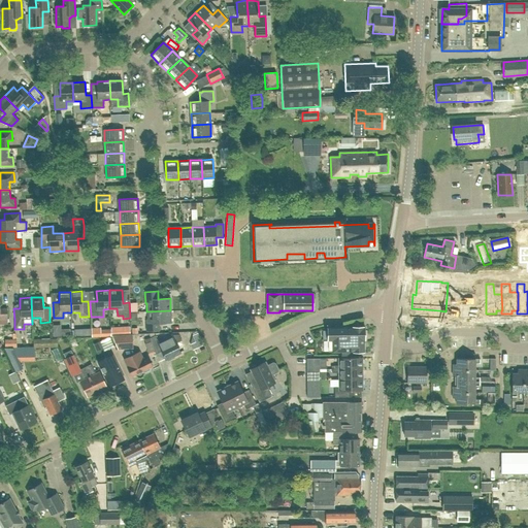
[(146,311),(146,320),(146,331),(159,331),(159,324),(171,323),(170,310),(146,311)]
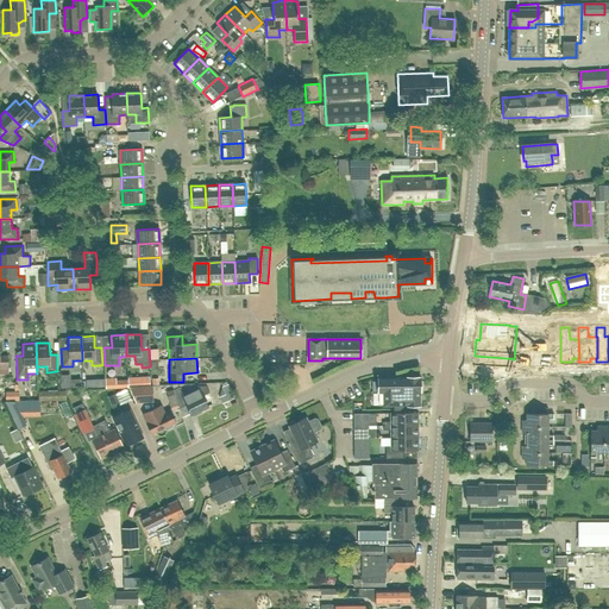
[(394,409),(402,409),(402,406),(407,406),(420,406),(420,393),(421,393),(420,388),(422,388),(422,381),(420,381),(420,377),(420,376),(406,377),(377,378),(378,393),(378,406),(394,406),(394,409)]
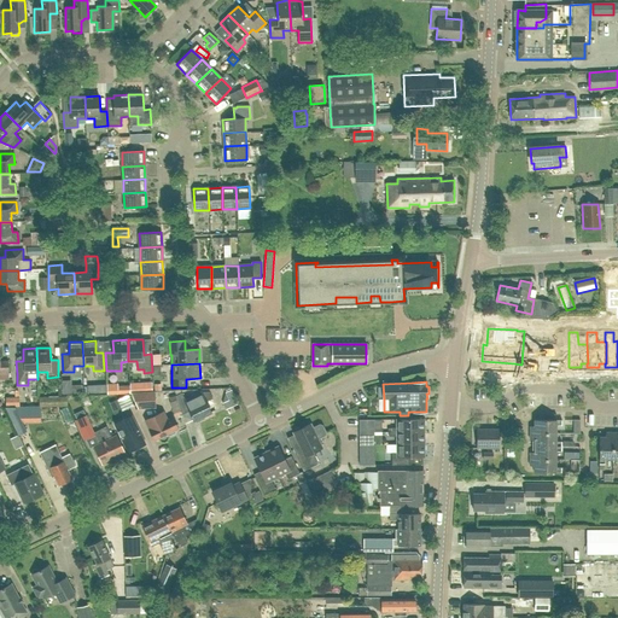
[(130,394),(140,392),(152,392),(152,383),(130,384),(130,394)]
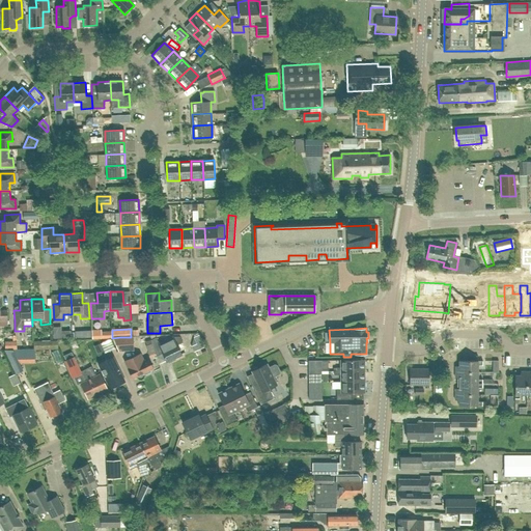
[(101,330),(93,330),(94,339),(112,338),(111,331),(101,332),(101,330)]
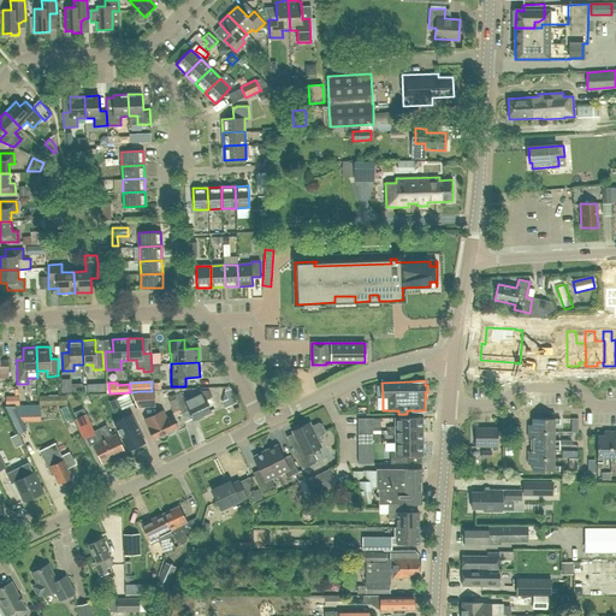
[(16,404),(15,386),(11,386),(11,392),(5,392),(5,397),(6,404),(16,404)]
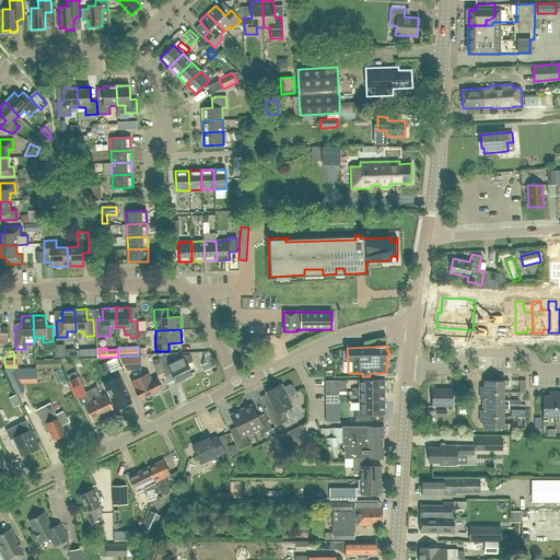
[(13,351),(14,368),(23,368),(23,361),(22,357),(18,357),(18,351),(13,351)]
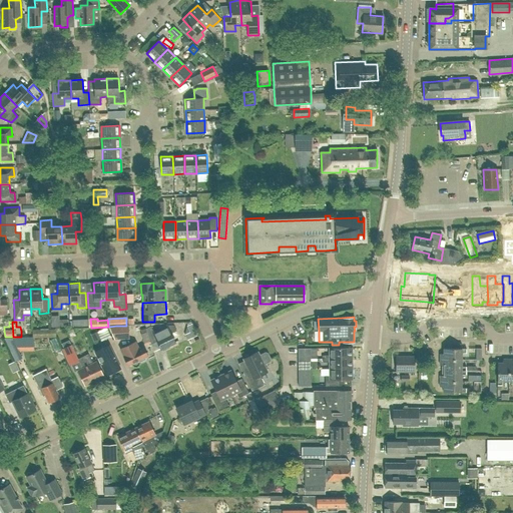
[(151,345),(157,342),(161,350),(162,349),(163,351),(169,348),(168,346),(175,343),(171,334),(176,331),(173,325),(169,325),(153,332),(150,327),(145,329),(151,345)]
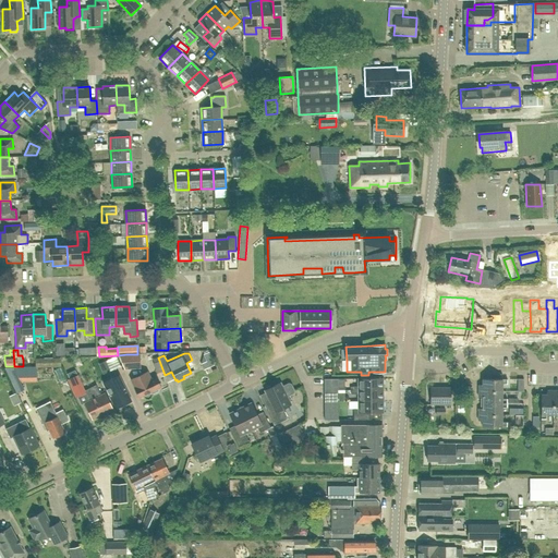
[(109,371),(121,366),(116,355),(105,361),(100,362),(101,363),(96,365),(99,375),(105,373),(109,371)]
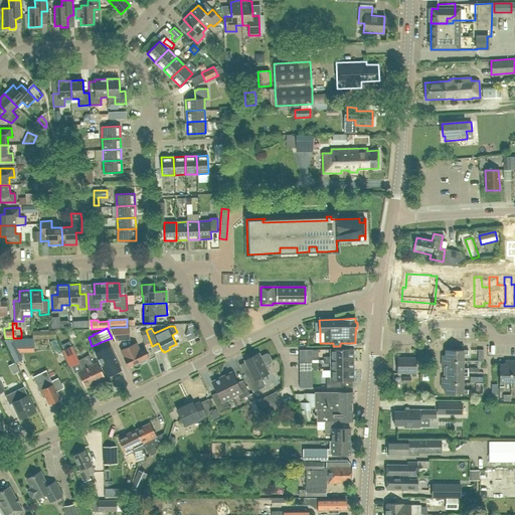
[(33,331),(33,339),(55,338),(55,330),(33,331)]
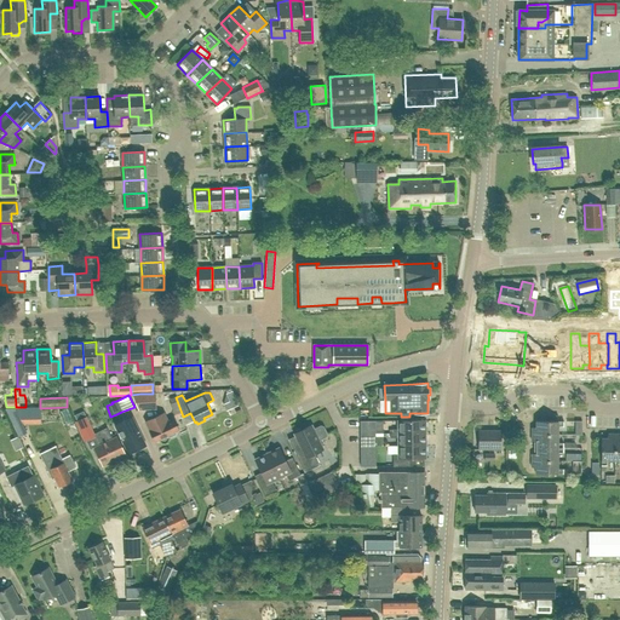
[(174,420),(168,423),(164,413),(145,422),(155,441),(167,435),(168,437),(176,434),(176,431),(179,430),(174,420)]
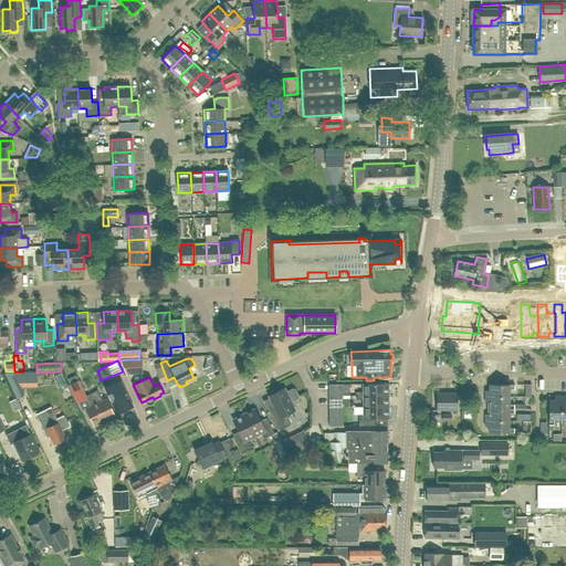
[(514,385),(514,379),(509,379),(492,379),(492,385),(490,385),(490,390),(485,390),(485,402),(489,402),(489,415),(485,415),(485,427),(490,427),(489,432),(513,432),(513,428),(509,428),(509,412),(514,413),(514,404),(509,404),(509,389),(514,389),(514,385)]
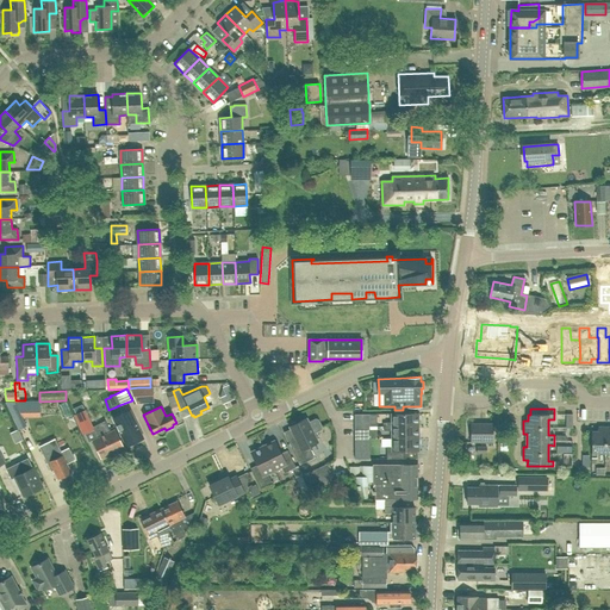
[(85,410),(74,415),(80,429),(92,424),(85,410)]
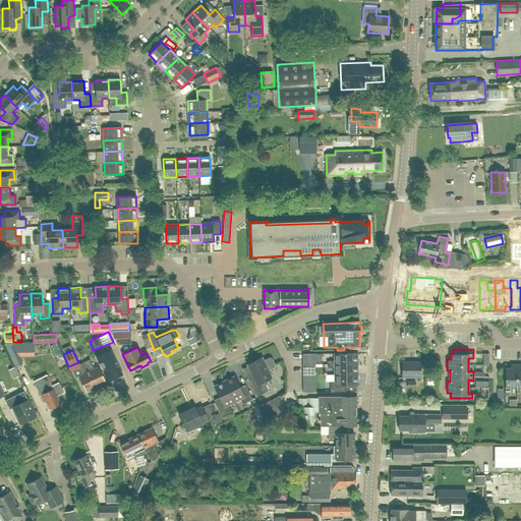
[(97,357),(108,382),(122,374),(111,351),(97,357)]
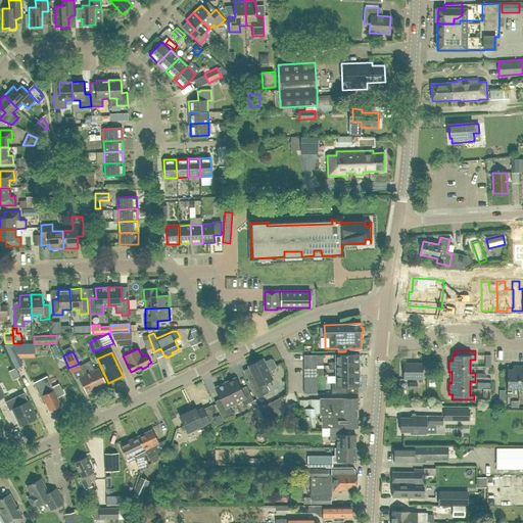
[(331,366),(359,366),(359,354),(335,354),(335,363),(331,362),(331,366)]
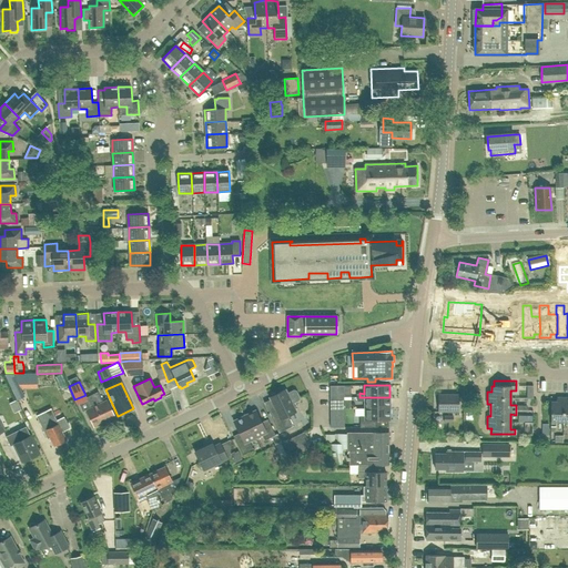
[(285,429),(293,426),(291,421),(288,415),(292,414),(296,412),(292,403),(298,399),(300,397),(296,391),(294,391),(287,393),(285,389),(281,392),(275,394),(275,393),(273,394),(270,395),(271,396),(270,397),(269,397),(272,404),(275,411),(272,412),(270,414),(274,423),(279,433),(285,429)]
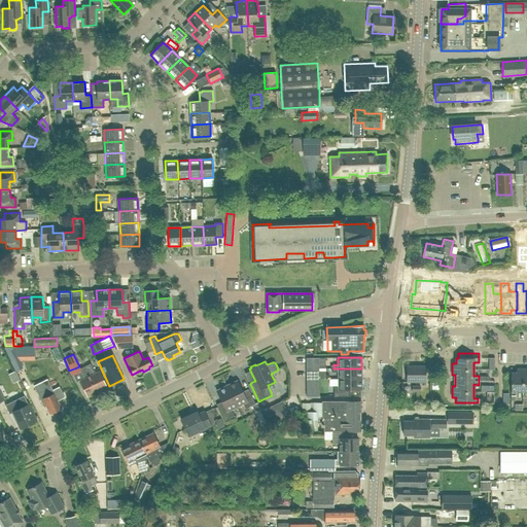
[(91,363),(79,370),(83,379),(79,381),(88,396),(106,387),(99,371),(95,373),(91,363)]
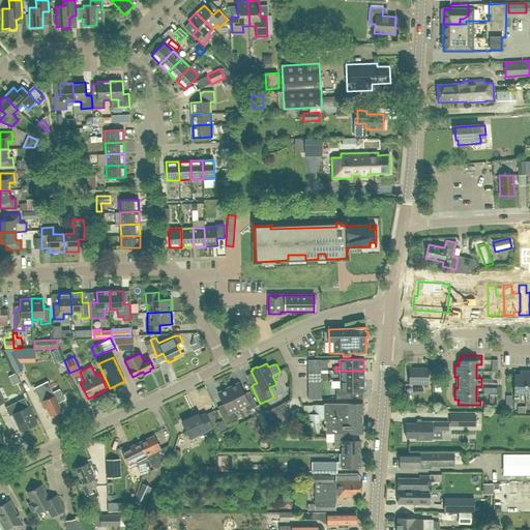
[(418,384),(418,367),(409,367),(409,383),(418,384)]
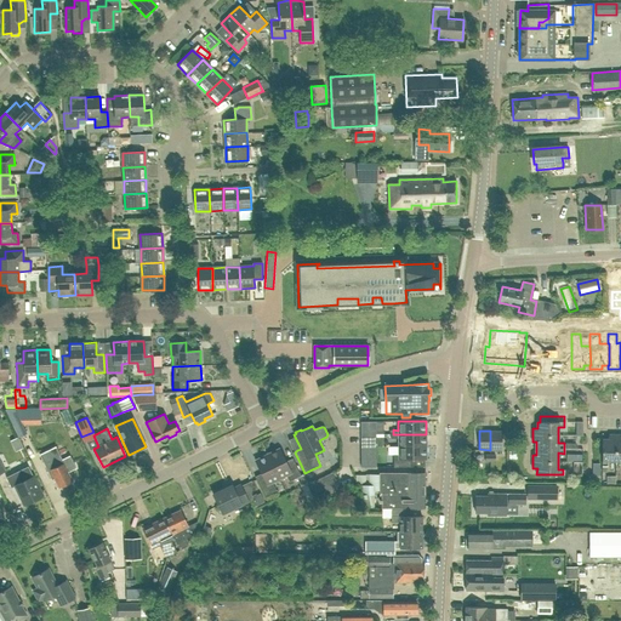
[(490,431),(490,450),(501,450),(501,431),(490,431)]
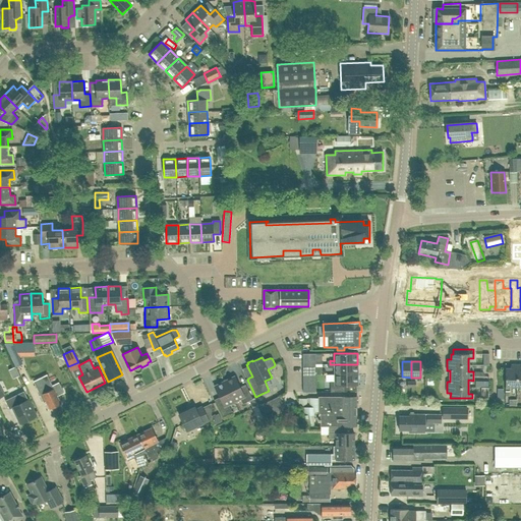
[(510,391),(510,387),(520,386),(520,363),(511,364),(511,367),(505,367),(505,391),(510,391)]
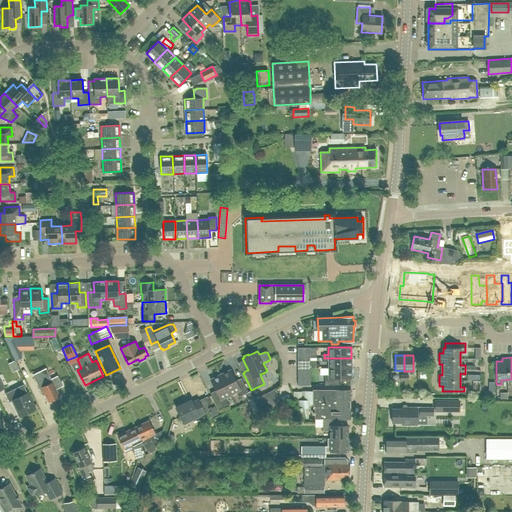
[(328,368),(351,368),(351,358),(324,358),(322,358),(322,361),(328,361),(328,368)]
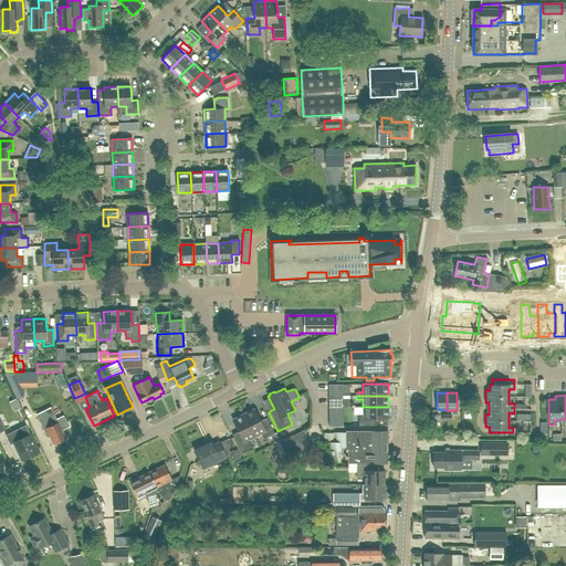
[(388,407),(363,407),(363,413),(358,413),(358,426),(374,426),(374,419),(389,418),(388,407)]
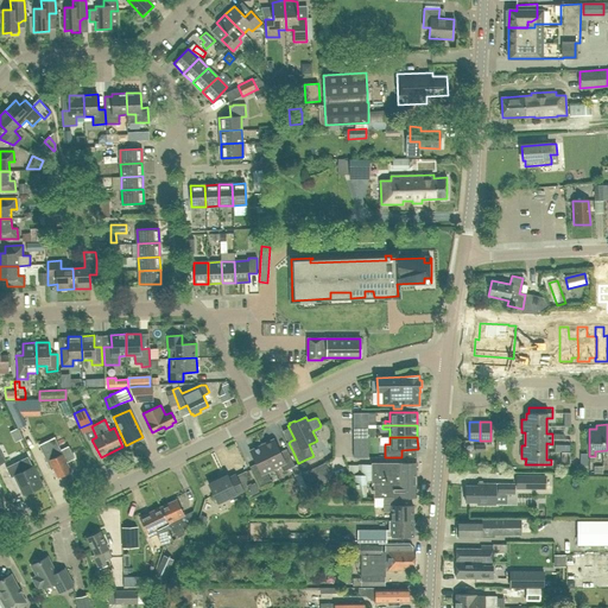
[(263,445),(273,469),(282,466),(284,472),(296,466),(289,453),(283,455),(274,439),(263,445)]
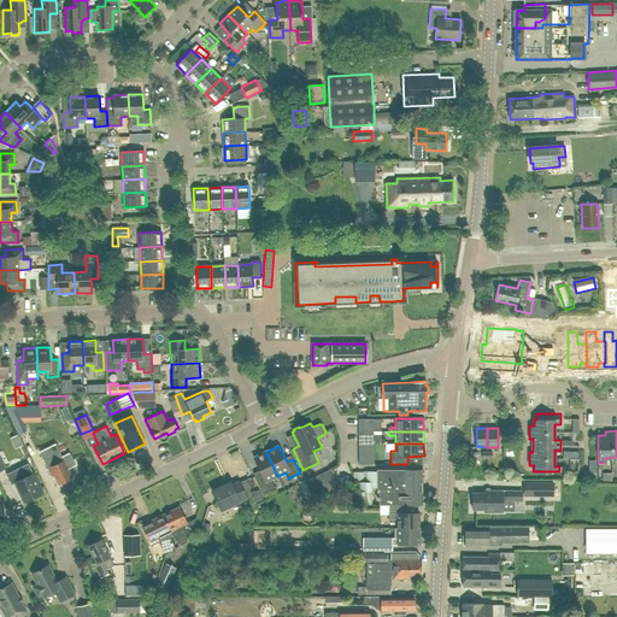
[(72,479),(68,469),(75,465),(69,453),(60,457),(58,452),(46,458),(51,466),(50,466),(59,486),(72,479)]
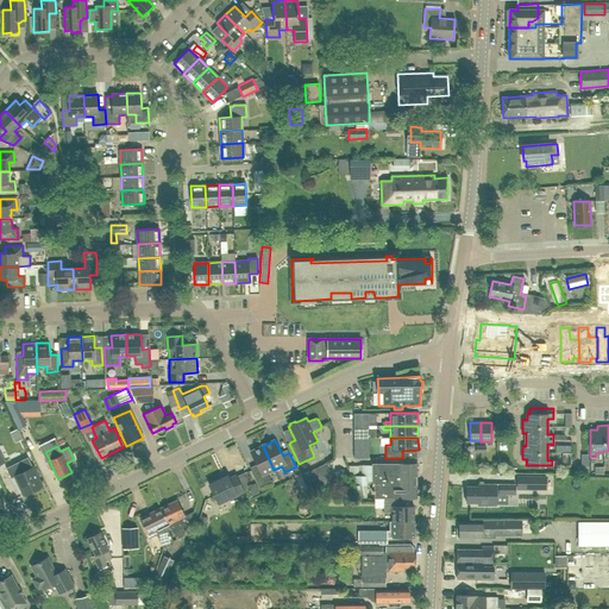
[(274,470),(263,446),(251,452),(259,468),(252,471),(261,488),(272,482),(268,473),(274,470)]
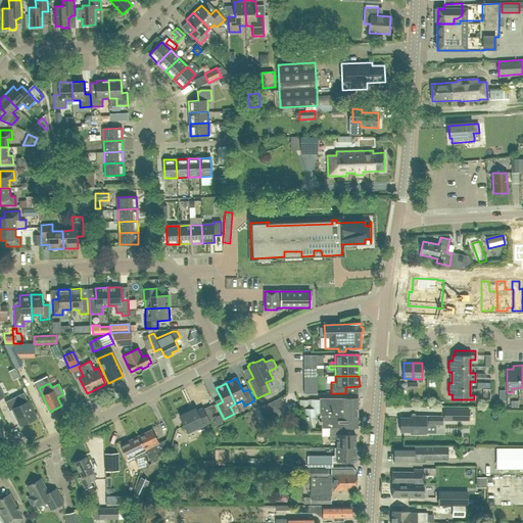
[(24,392),(5,401),(9,411),(12,409),(20,425),(37,418),(29,400),(28,400),(24,392)]
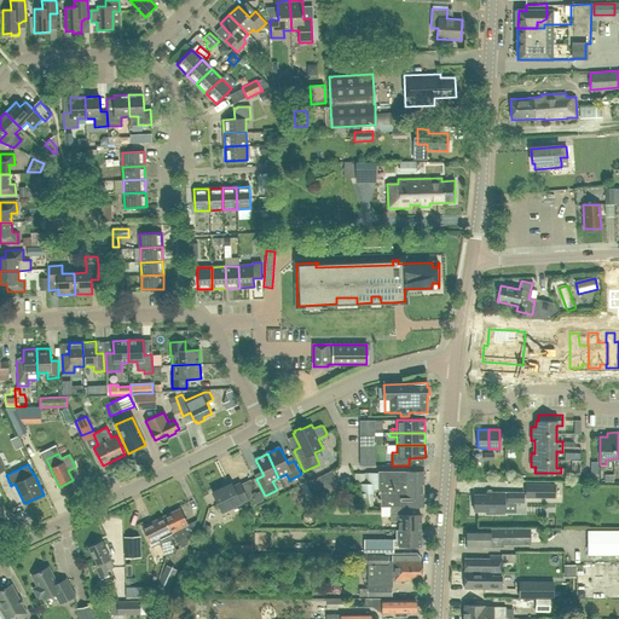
[(306,482),(313,499),(339,487),(331,472),(306,482)]
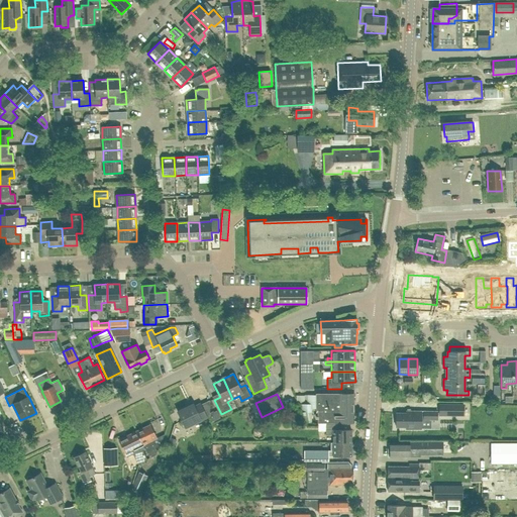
[(304,395),(305,403),(305,404),(299,404),(306,422),(311,422),(311,409),(316,409),(316,410),(318,410),(318,423),(353,423),(353,394),(316,394),(316,395),(304,395)]
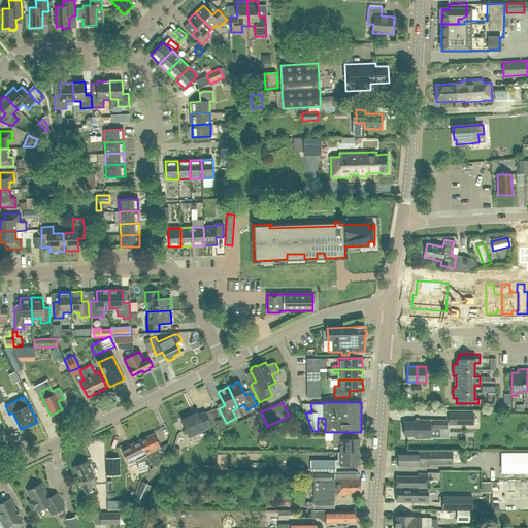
[(182,421),(187,431),(190,437),(211,426),(215,424),(215,408),(205,414),(205,411),(199,415),(198,413),(182,421)]
